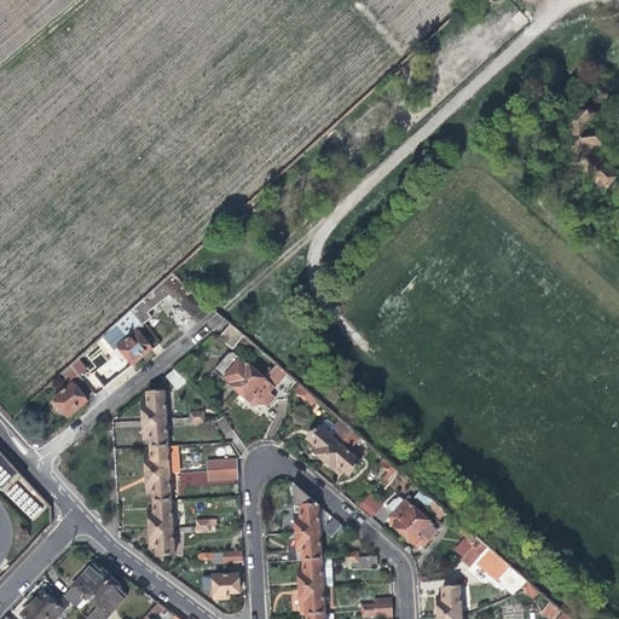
[(588,127),(607,100),(591,88),(567,120),(574,163),(606,190),(618,174),(591,154),(588,127)]
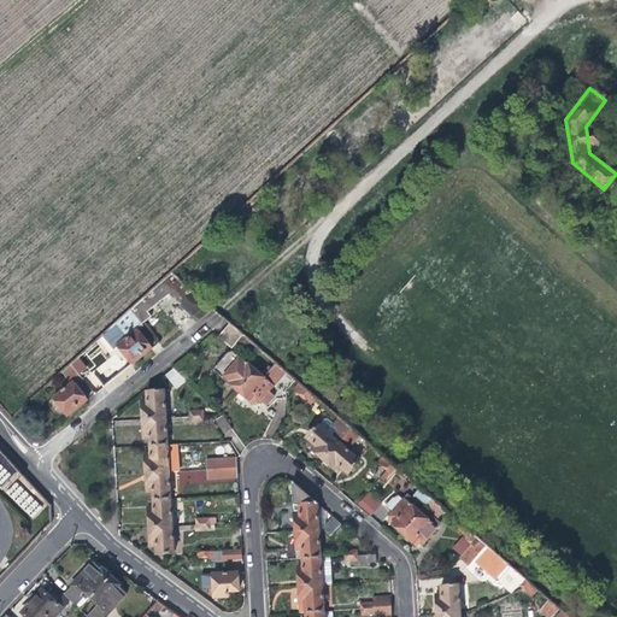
[(187,311),(194,317),(198,313),(206,304),(171,274),(130,311),(144,327),(153,319),(148,315),(171,297),(187,311)]
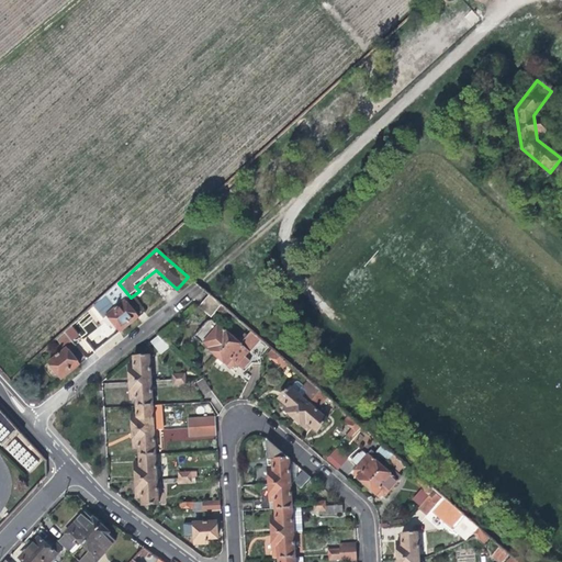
[(132,300),(131,298),(119,283),(93,305),(107,321),(110,318),(116,327),(121,333),(138,319),(135,315),(126,304),(132,300)]
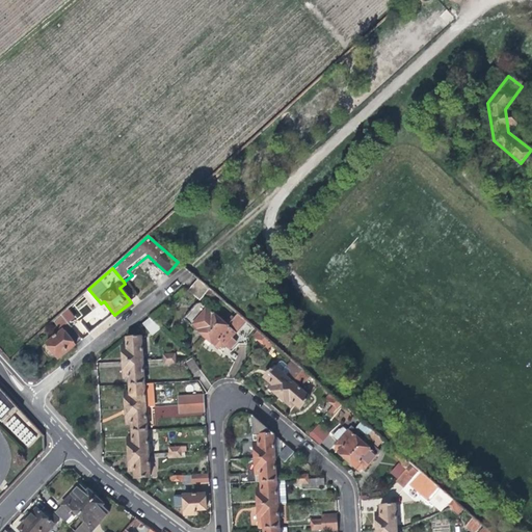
[(214,301),(218,297),(200,282),(196,284),(189,293),(201,303),(208,295),(214,301)]
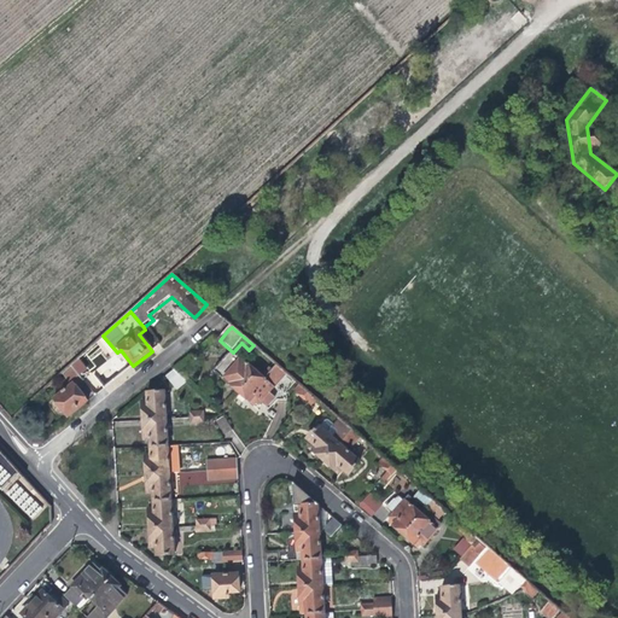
[(215,371),(240,394),(258,373),(235,354),(229,355),(223,362),(215,371)]
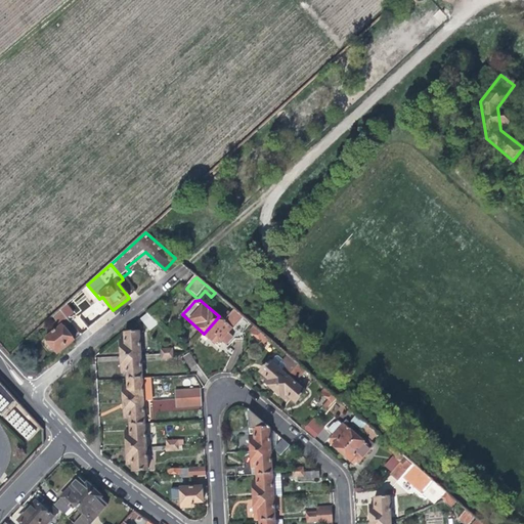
[(67,304),(60,309),(68,318),(74,313),(67,304)]
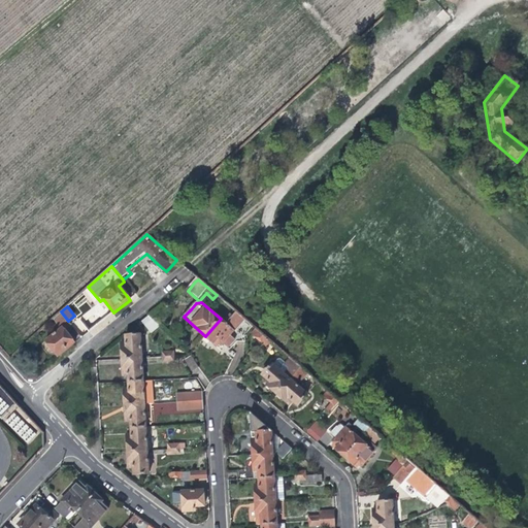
[(45,342),(57,358),(63,353),(74,343),(69,337),(64,330),(70,325),(68,321),(61,311),(53,320),(61,330),(45,342)]
